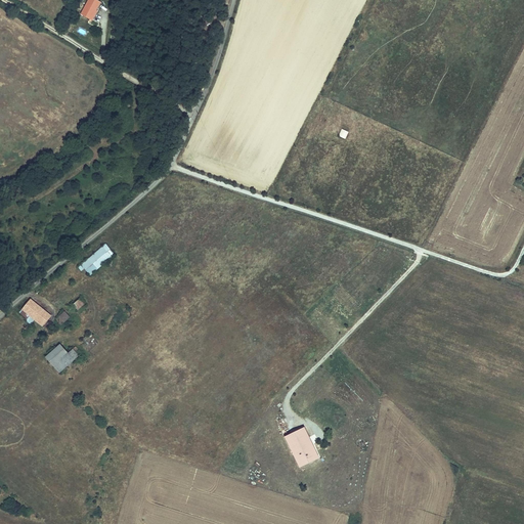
[(96,10),(100,2),(97,0),(88,0),(81,14),(90,19),(95,9),(96,10)]
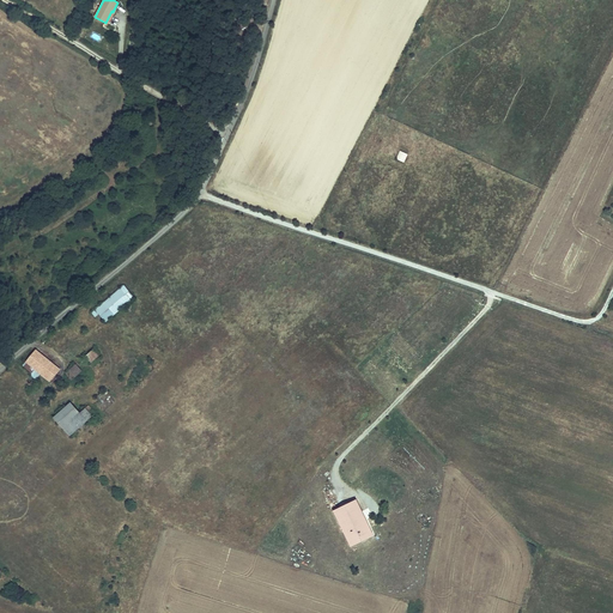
[(400,150),(395,159),(404,163),(408,155),(400,150)]
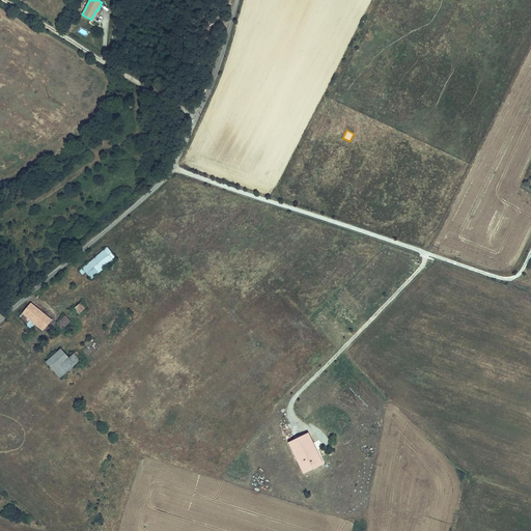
[(107,247),(79,270),(84,275),(87,273),(92,279),(117,258),(107,247)]
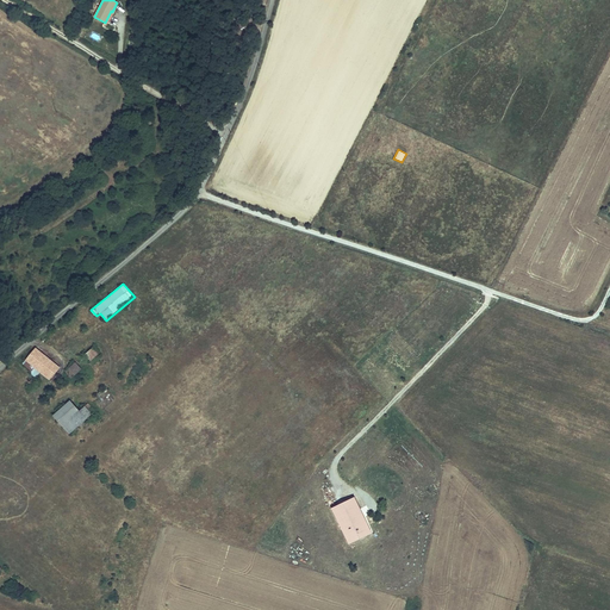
[(38,348),(24,365),(35,373),(38,368),(51,380),(62,368),(38,348)]
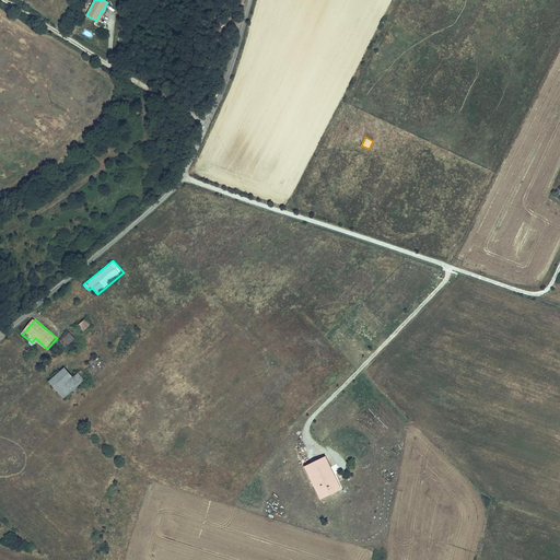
[(72,331),(84,346),(92,339),(80,325),(72,331)]
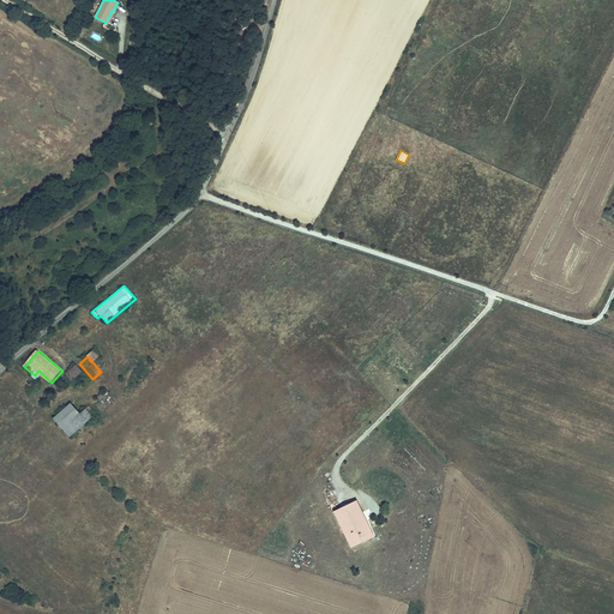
[(82,372),(77,365),(65,374),(70,380),(82,372)]
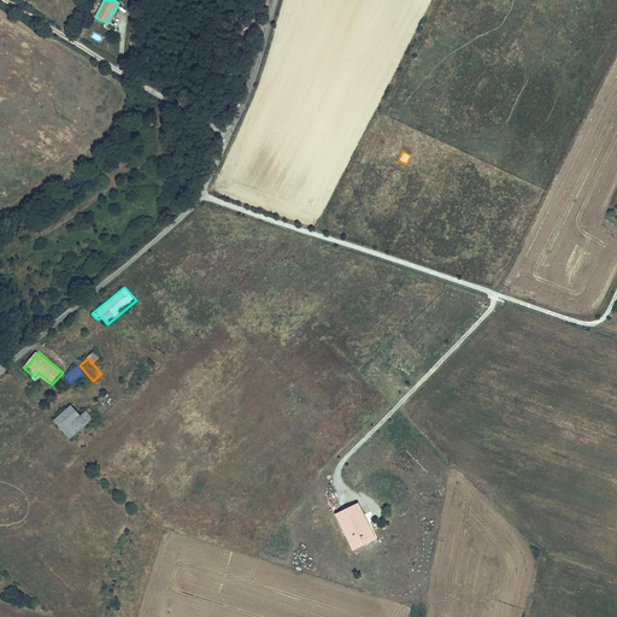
[(54,421),(63,430),(81,415),(72,405),(54,421)]
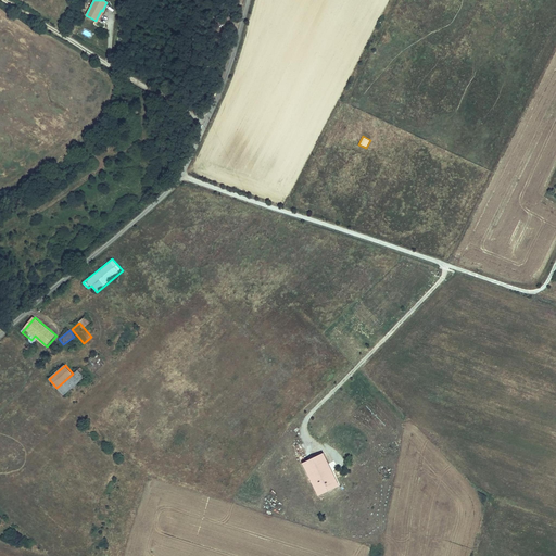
[(73,374),(57,388),(62,394),(86,375),(83,371),(85,370),(81,366),(73,374)]
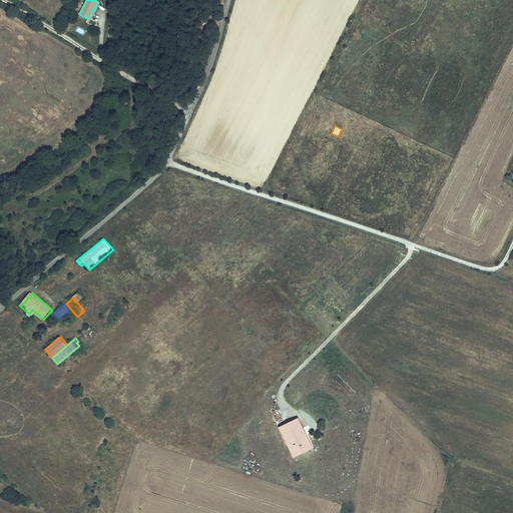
[(294,457),(312,448),(298,419),(280,428),(294,457)]
